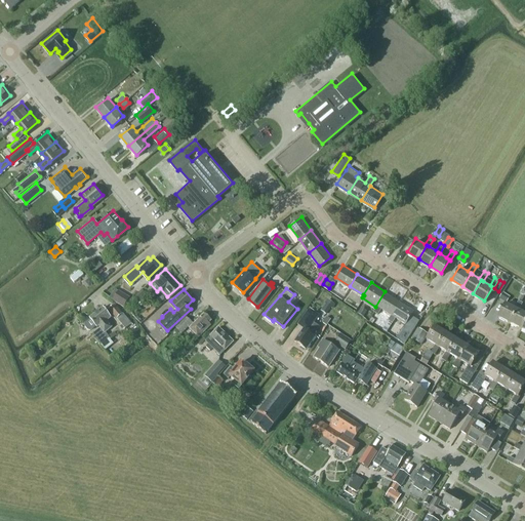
[(502,289),(499,294),(506,298),(509,293),(502,289)]
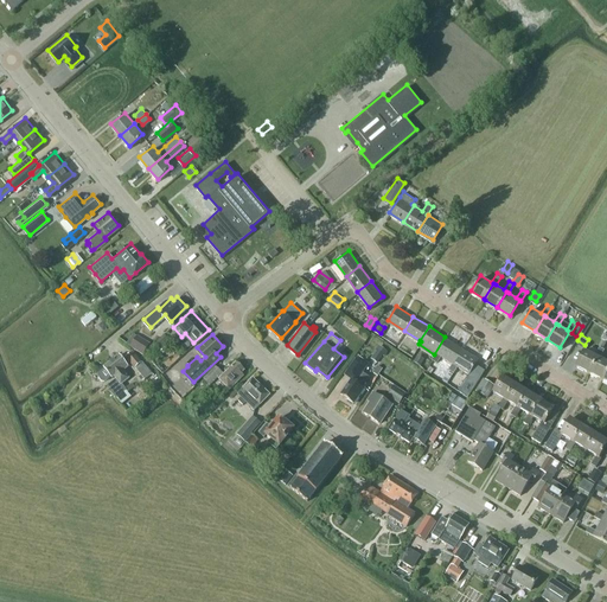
[(145,337),(136,348),(142,352),(149,340),(145,337)]
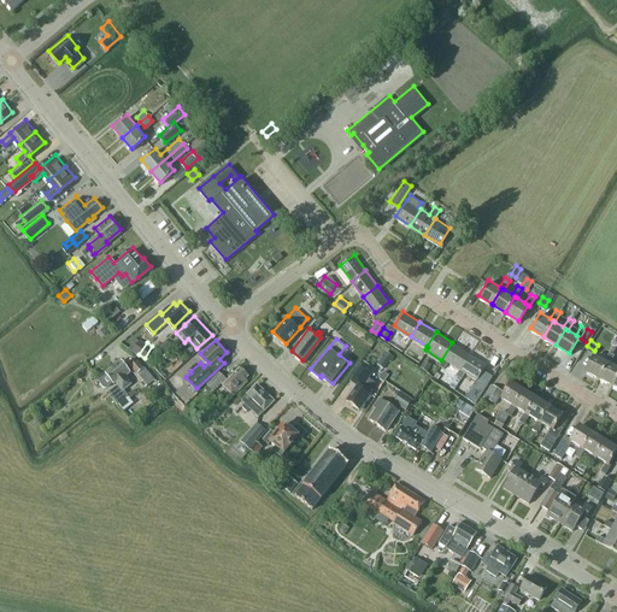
[(447,359),(459,368),(469,352),(452,342),(441,360),(440,363),(444,365),(447,359)]
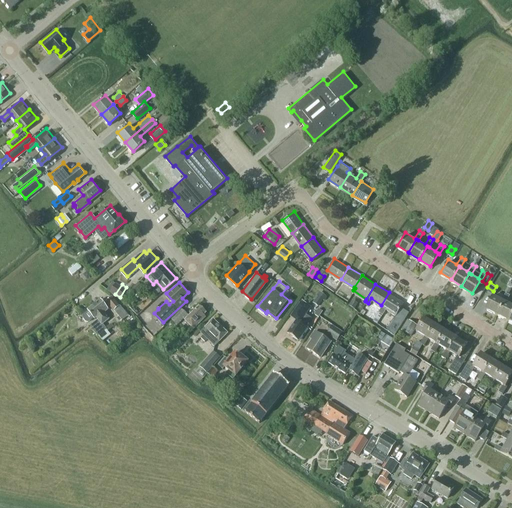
[(486,307),(497,313),(504,299),(506,300),(510,292),(505,290),(502,298),(493,293),(486,307)]
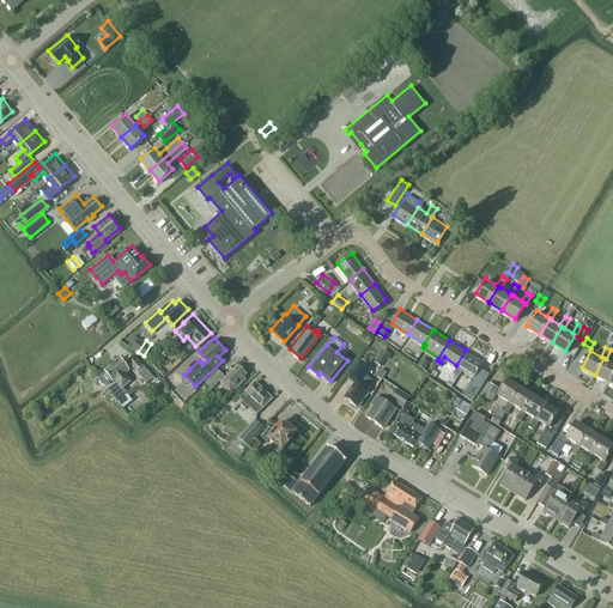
[(466,350),(456,365),(473,375),(483,360),(466,350)]
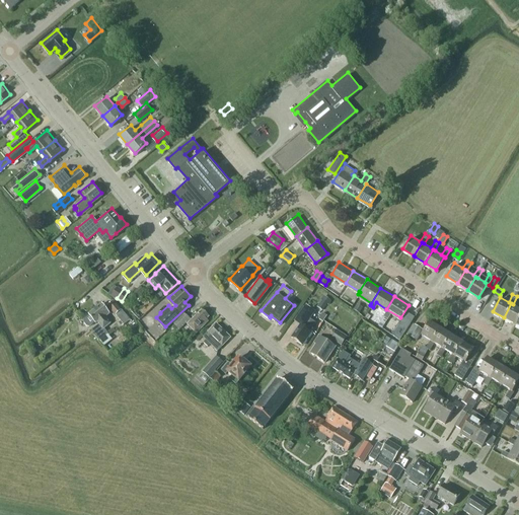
[(322,307),(326,300),(321,297),(317,303),(322,307)]
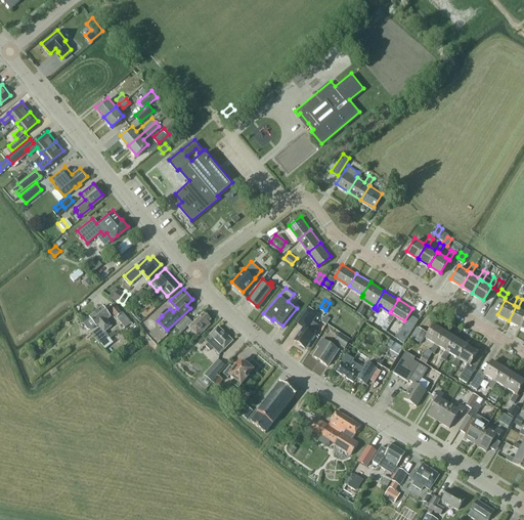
[(108,305),(125,325),(131,320),(123,310),(122,310),(115,301),(108,305)]
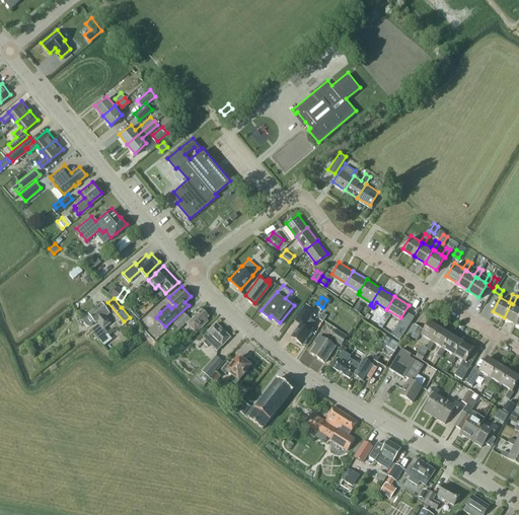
[(99,338),(107,330),(103,325),(110,320),(105,314),(109,310),(102,301),(88,311),(89,312),(84,317),(84,319),(86,322),(89,323),(94,319),(95,320),(97,318),(99,321),(92,327),(99,338)]
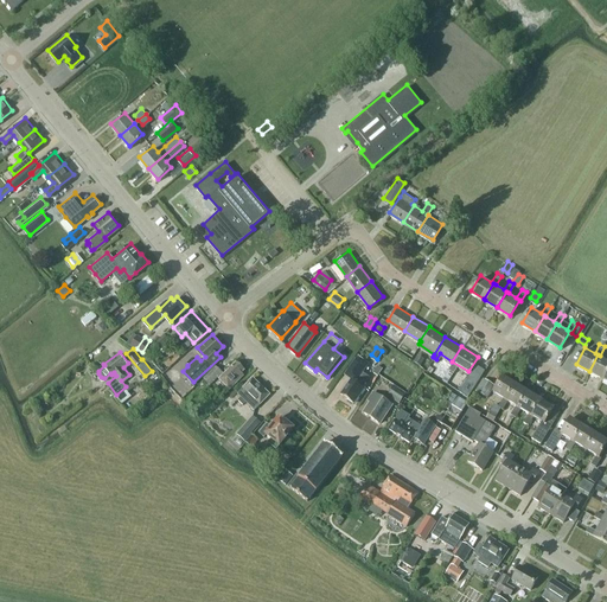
[(420,363),(423,356),(417,352),(413,358),(420,363)]
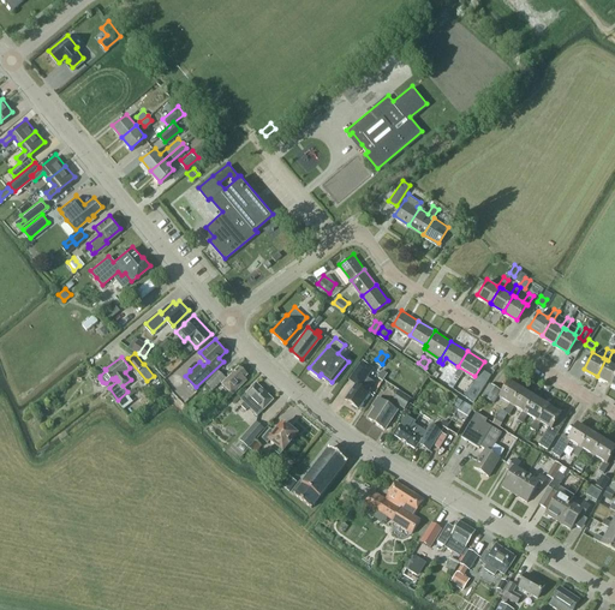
[(597,376),(610,382),(614,374),(614,363),(608,360),(605,359),(597,376)]
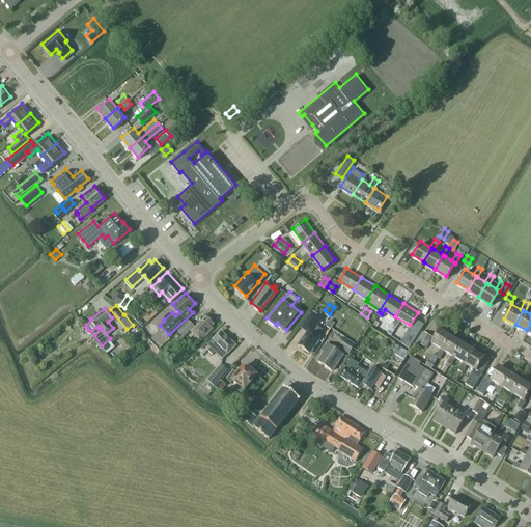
[(298,342),(309,351),(318,336),(317,335),(323,328),(316,324),(320,317),(311,311),(301,325),(306,329),(303,333),(304,334),(298,342)]
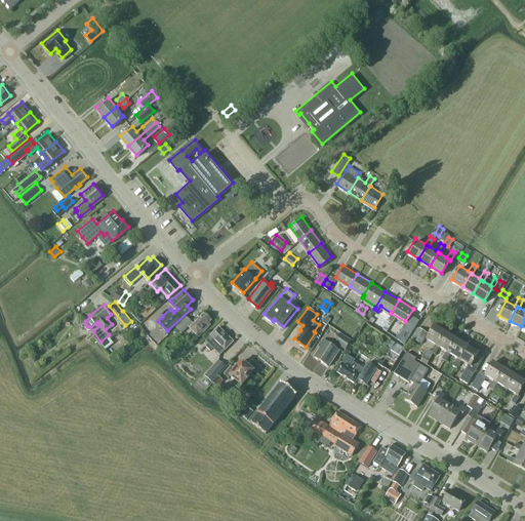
[(188,324),(190,325),(199,334),(210,322),(208,320),(211,317),(204,311),(196,319),(194,317),(192,319),(186,314),(175,325),(182,330),(188,324)]
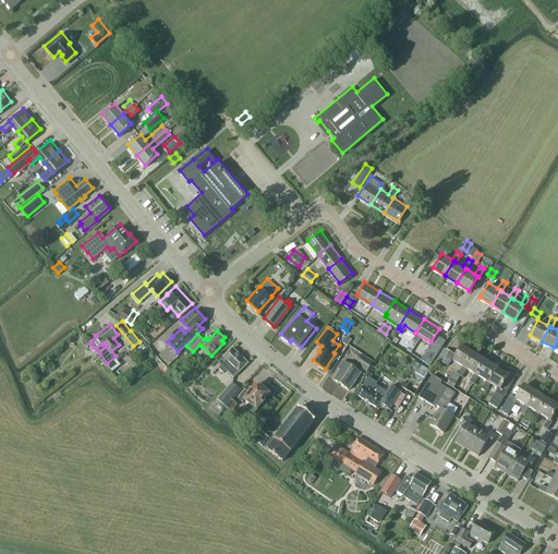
[(431,346),(438,350),(444,340),(437,336),(431,346)]
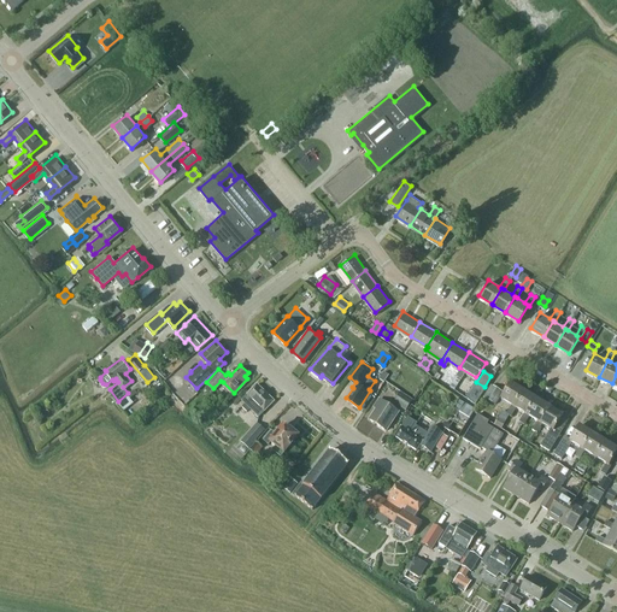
[(483,394),(495,401),(503,388),(492,380),(483,394)]
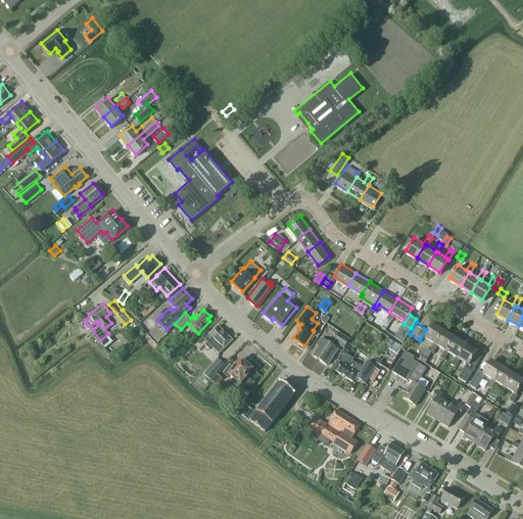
[(433,350),(437,343),(436,342),(444,329),(433,322),(425,335),(433,341),(429,348),(433,350)]
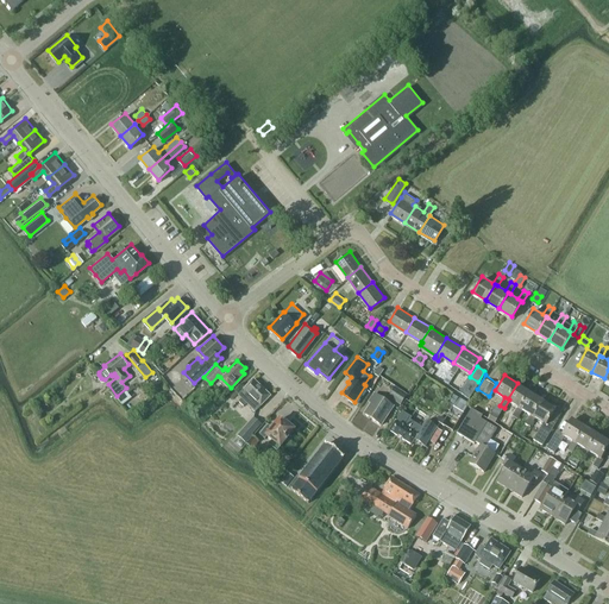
[(270,392),(253,376),(238,391),(242,395),(239,398),(244,403),(246,400),(256,408),(270,392)]
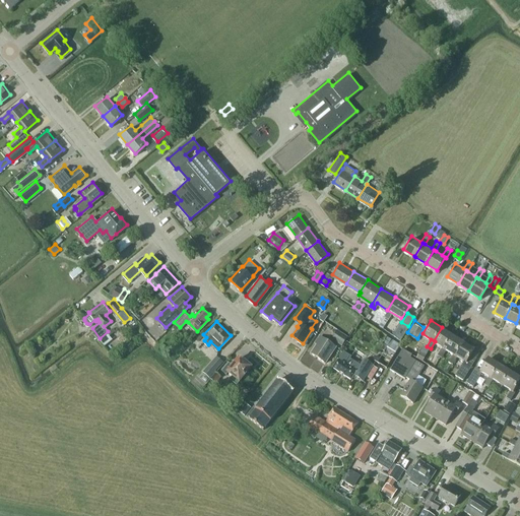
[(331,336),(342,343),(348,334),(337,327),(331,336)]
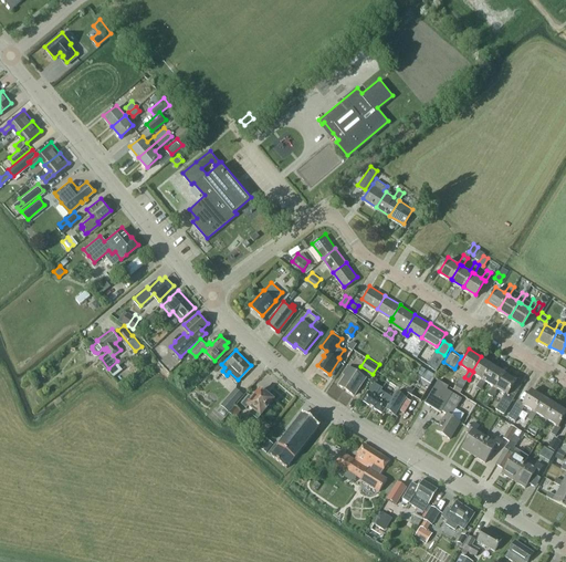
[(480,387),(485,380),(483,378),(492,364),(481,356),(472,371),(473,372),(481,376),(475,384),(480,387)]
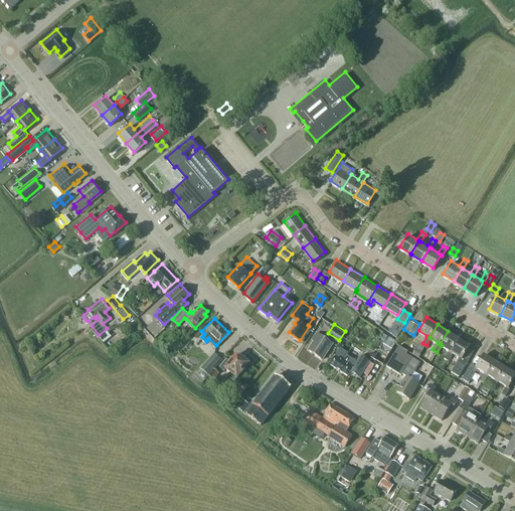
[(122,339),(126,335),(121,329),(116,333),(122,339)]
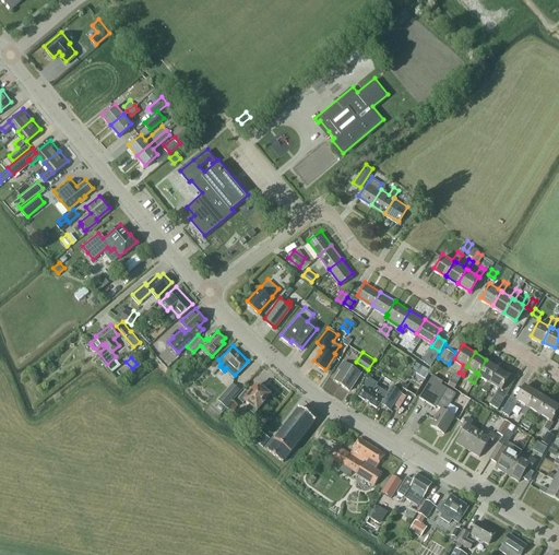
[(341,368),(334,378),(349,388),(360,372),(344,359),(339,366),(341,368)]
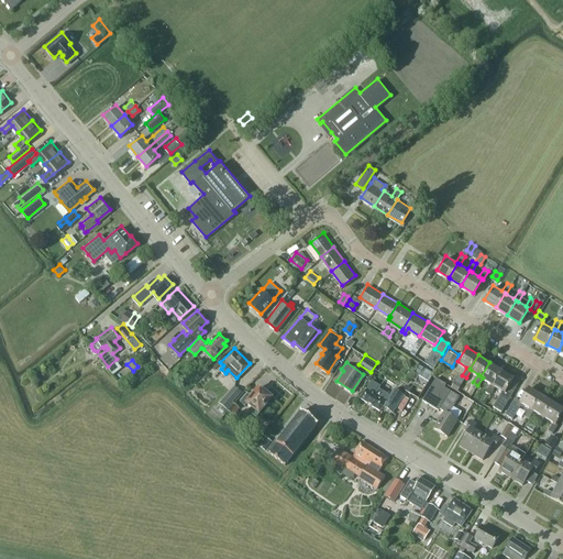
[(489,392),(494,384),(493,383),(501,369),(489,362),(481,376),(483,377),(490,382),(485,390),(489,392)]
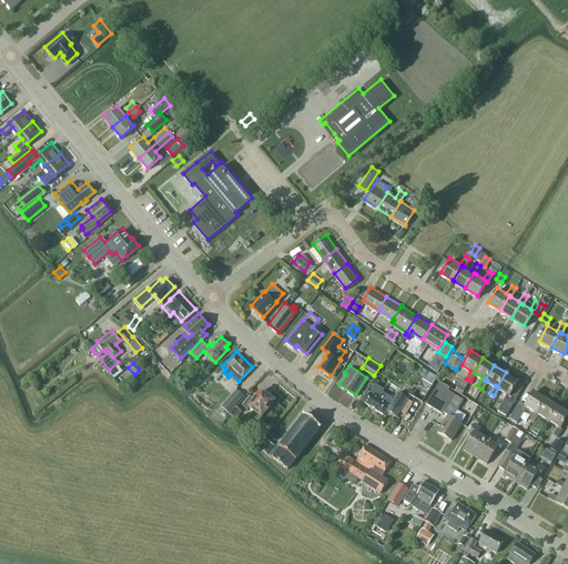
[(430,385),(438,374),(428,369),(421,380),(430,385)]
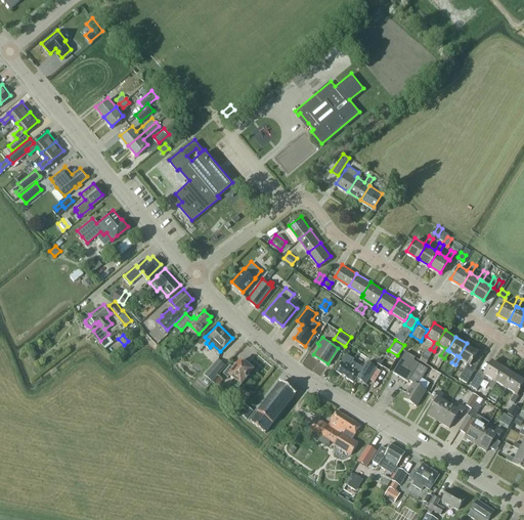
[(459,356),(460,357),(467,362),(459,376),(467,381),(478,362),(473,359),(478,350),(467,343),(459,356)]
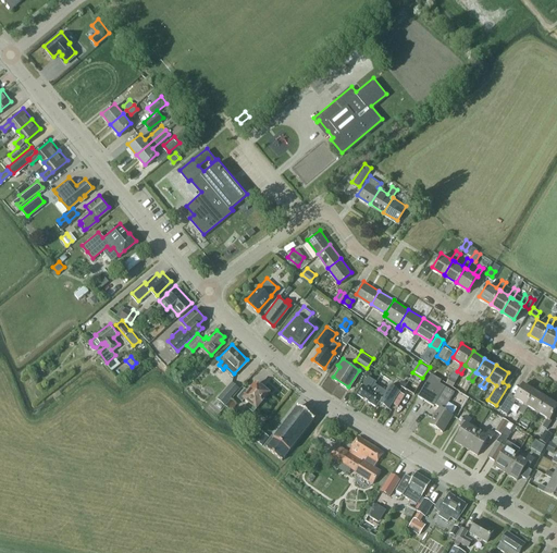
[(443,429),(453,413),(448,409),(444,407),(449,397),(455,390),(440,380),(442,378),(431,371),(418,393),(433,403),(434,402),(440,405),(429,421),(443,429)]
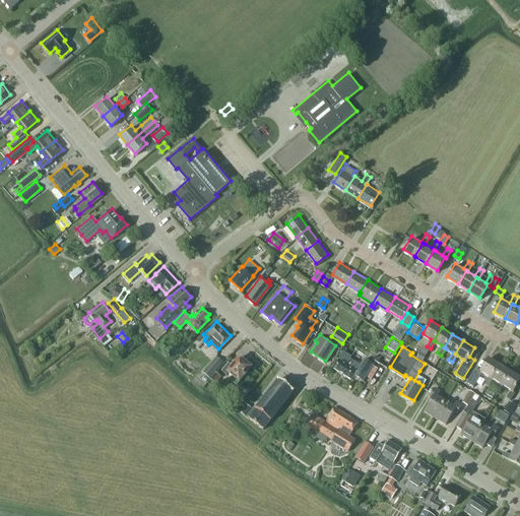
[(332,366),(351,377),(353,373),(363,379),(373,362),(364,357),(360,363),(350,357),(351,353),(343,348),(332,366)]
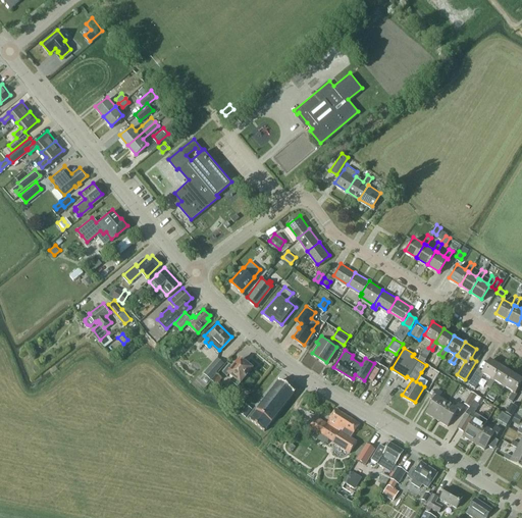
[(424,360),(427,354),(421,351),(417,356),(424,360)]
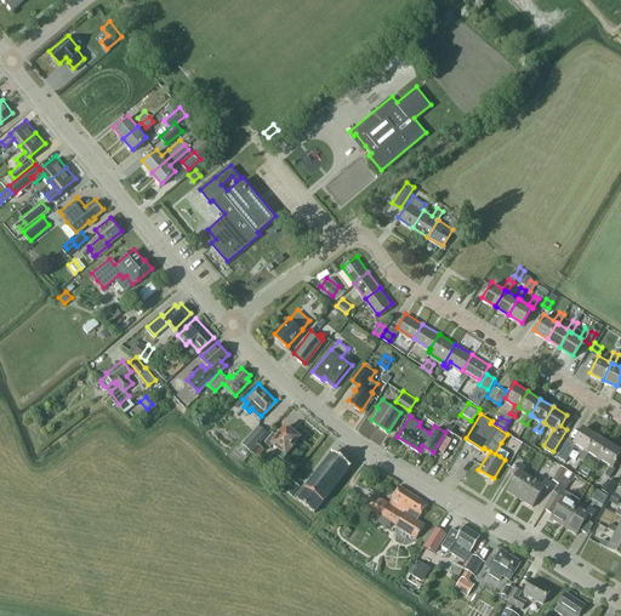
[(258,422),(246,437),(254,444),(266,429),(258,422)]
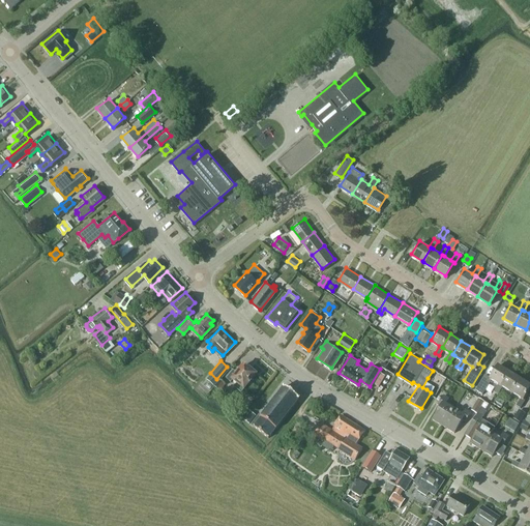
[(231,379),(233,378),(237,381),(235,384),(241,389),(243,386),(244,387),(257,372),(244,361),(237,371),(233,367),(227,376),(231,379)]
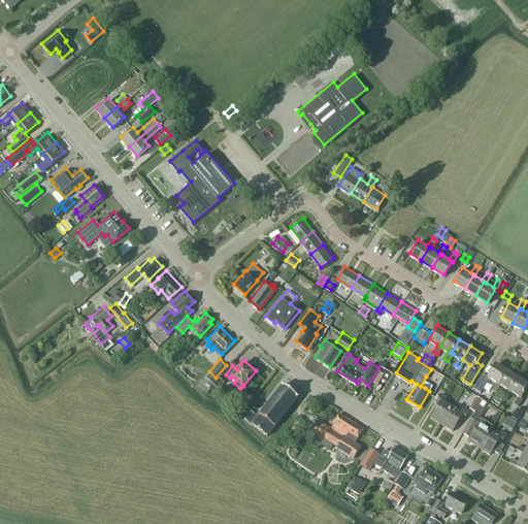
[(496,390),(500,383),(499,382),(507,368),(496,361),(488,373),(483,370),(473,386),(481,390),(489,377),(496,381),(492,388),(496,390)]
